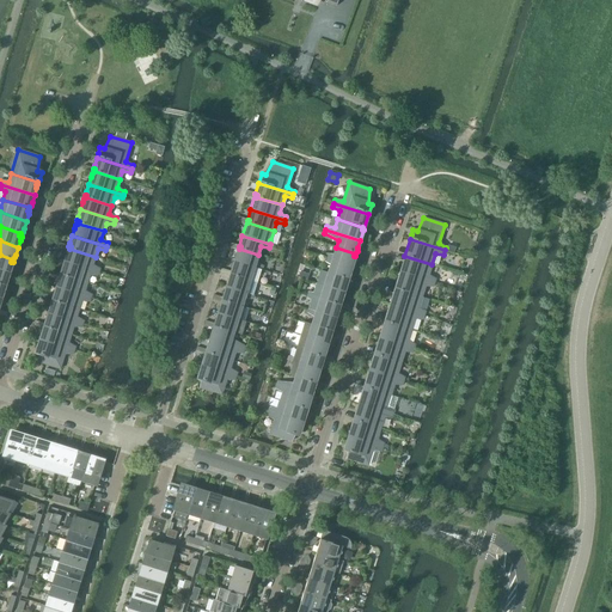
[(66,255),(63,262),(91,270),(98,273),(99,269),(93,265),(96,257),(69,249),(71,246),(68,246),(67,251),(66,255)]
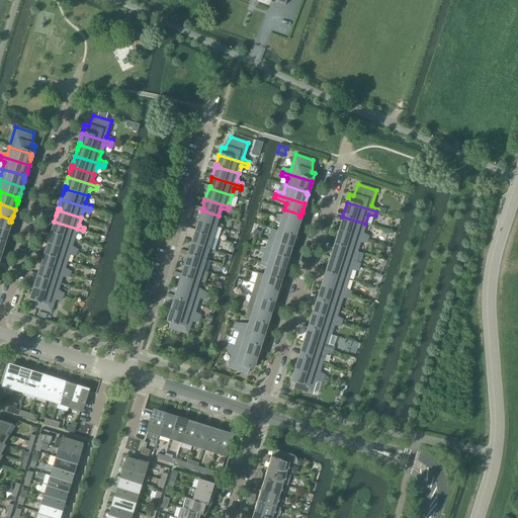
[(202,208),(198,221),(222,229),(223,226),(217,223),(219,216),(202,210),(203,208),(202,208)]
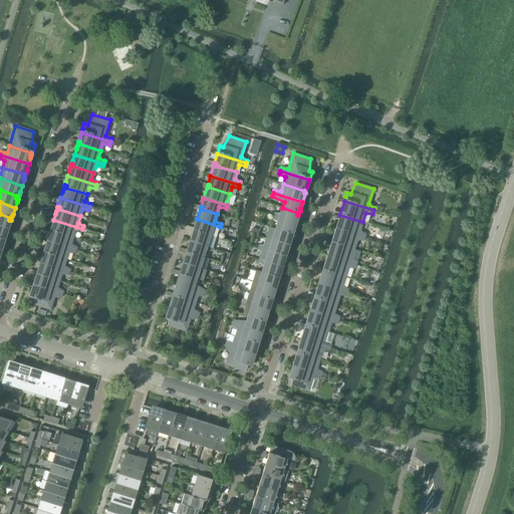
[(273,214),(272,216),(296,224),(298,215),(297,215),(298,213),(282,208),(280,214),(273,214)]
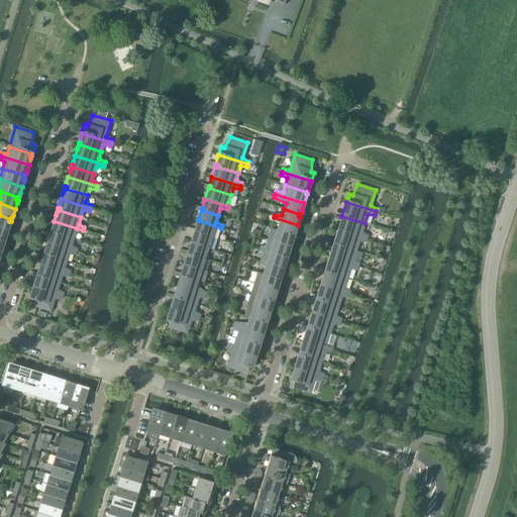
[(0,227),(8,230),(10,224),(11,221),(9,221),(10,219),(0,215),(0,227)]
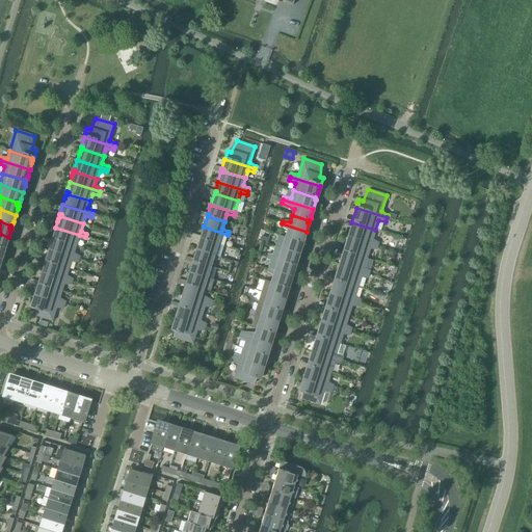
[(351,222),(347,237),(377,246),(378,243),(372,239),(375,230),(351,222)]
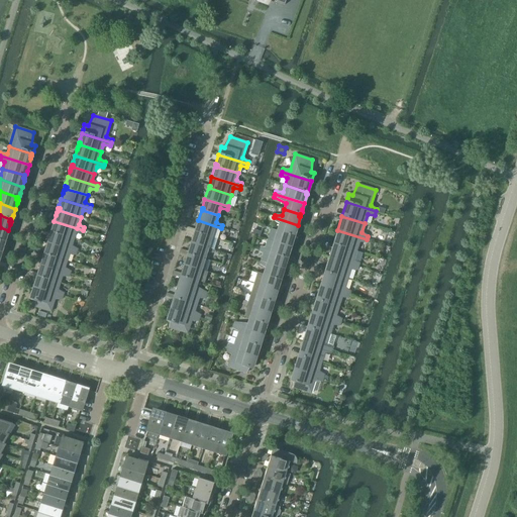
[(279,223),(277,230),(293,235),(292,237),(293,238),(298,225),(274,217),(274,220),(279,223)]
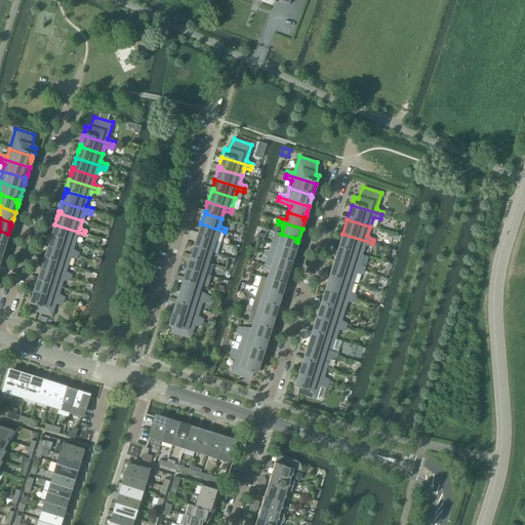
[(201,224),(198,233),(199,234),(199,236),(220,243),(223,234),(224,235),(225,232),(201,224)]
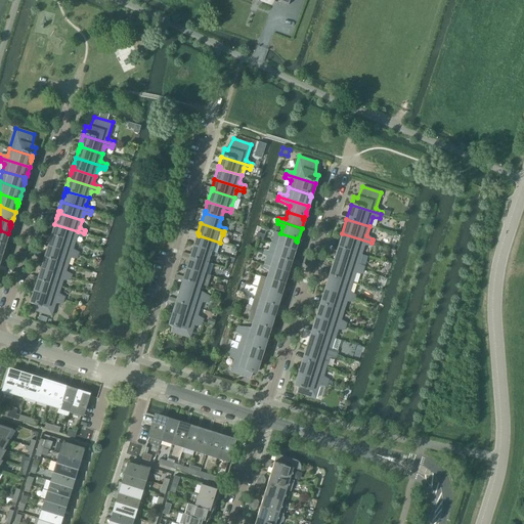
[(52,230),(52,233),(53,233),(52,235),(75,243),(77,235),(84,236),(84,233),(78,231),(54,224),(52,230)]
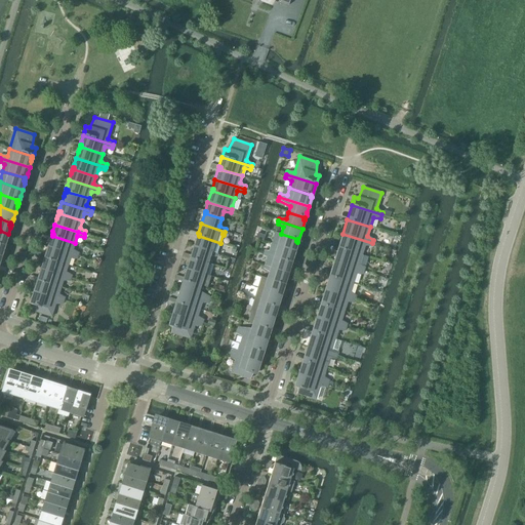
[(272,240),(272,243),(295,251),(297,242),(296,241),(297,239),(281,234),(275,232),(272,240)]
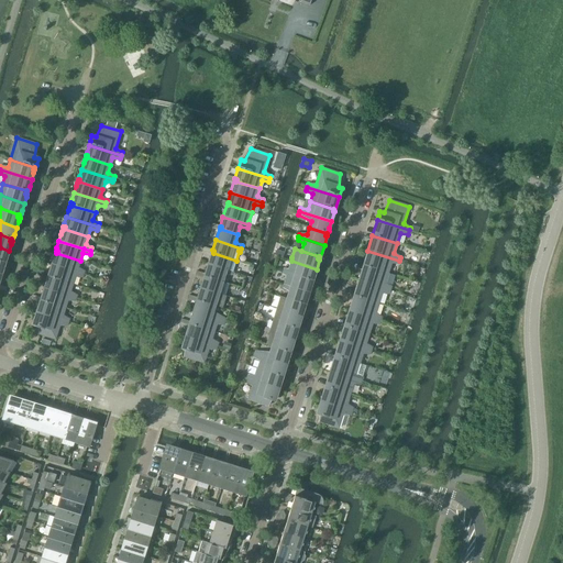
[(212,250),(208,264),(233,273),(234,269),(236,261),(213,253),(213,251),(212,250)]
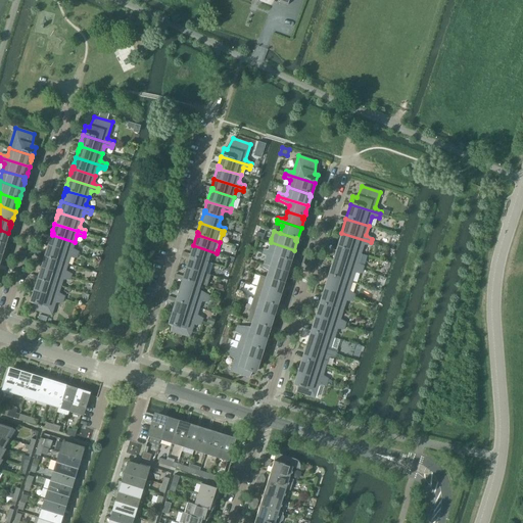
[(49,239),(48,246),(78,255),(78,252),(73,249),(75,242),(52,235),(53,233),(52,233),(50,237),(49,239)]
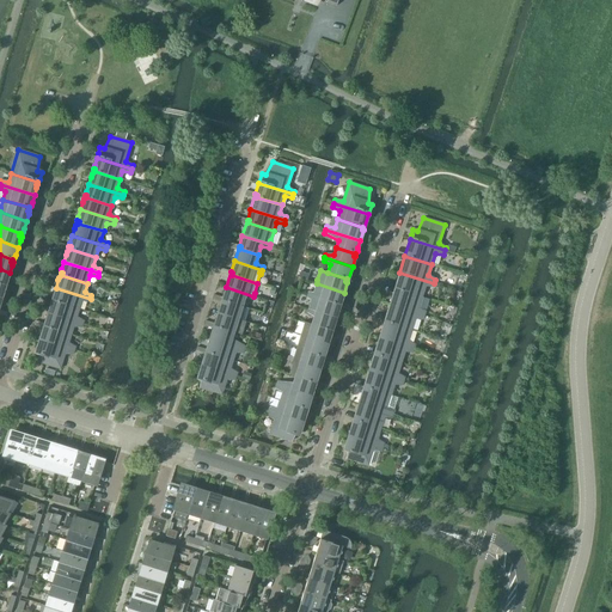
[(399,273),(395,288),(422,298),(426,286),(433,287),(434,283),(399,273)]
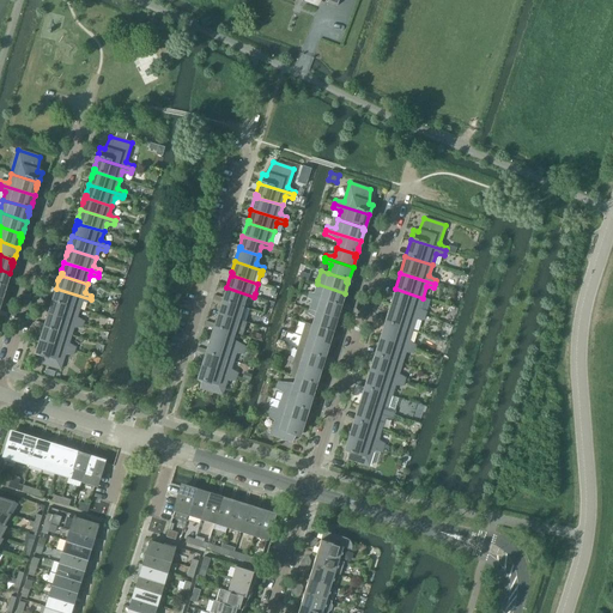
[(309,293),(308,296),(339,305),(338,308),(340,308),(345,293),(317,284),(316,287),(314,295),(309,293)]
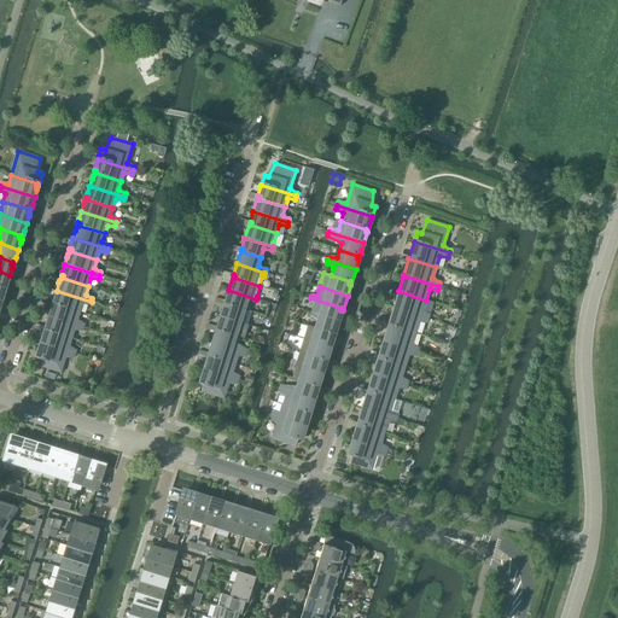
[(228,290),(225,301),(226,301),(226,303),(244,309),(246,302),(255,302),(256,299),(228,290)]
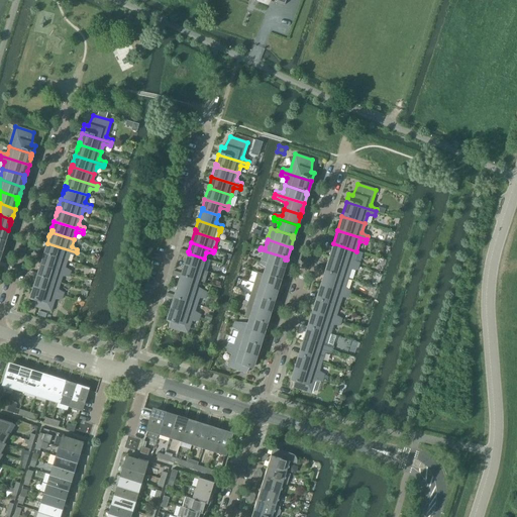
[(45,249),(44,251),(45,252),(44,254),(67,262),(69,254),(76,254),(77,252),(47,243),(45,249)]
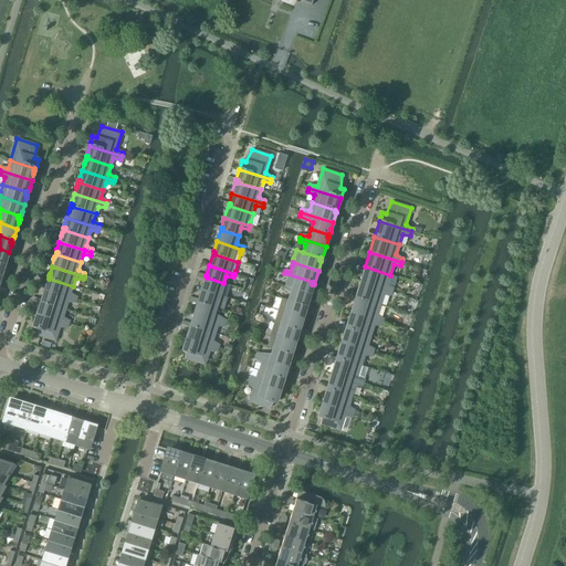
[(365,266),(359,282),(392,292),(394,289),(387,285),(390,275),(365,266)]
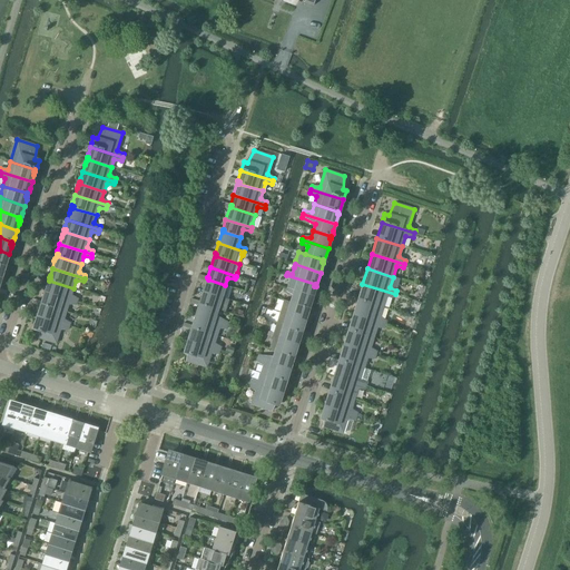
[(288,285),(287,288),(313,296),(316,286),(314,286),(315,284),(286,275),(286,277),(291,278),(288,285)]
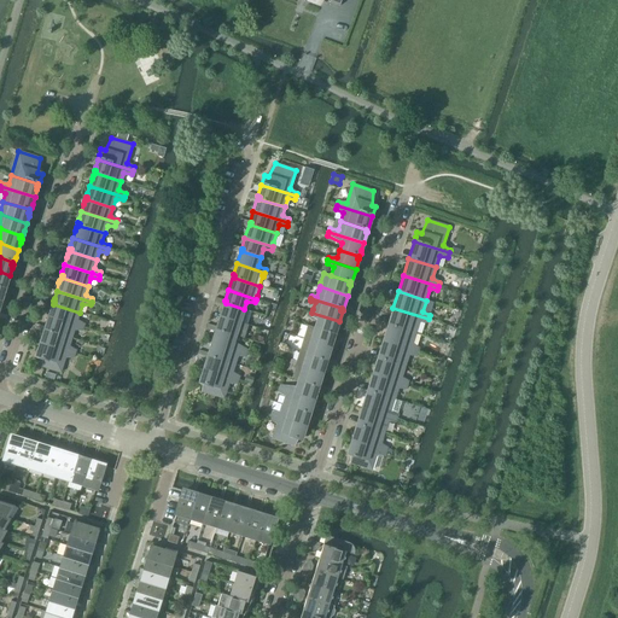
[(51,309),(48,316),(83,327),(85,325),(77,320),(80,313),(53,304),(54,302),(53,301),(52,305),(51,309)]
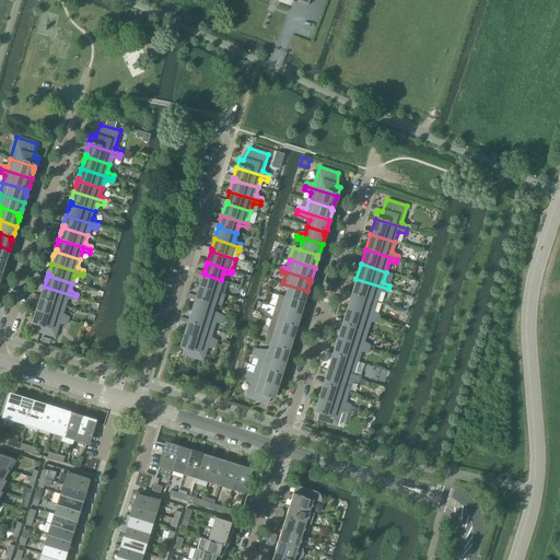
[(203,272),(199,287),(224,294),(225,292),(219,288),(221,280),(205,275),(205,272),(203,272)]
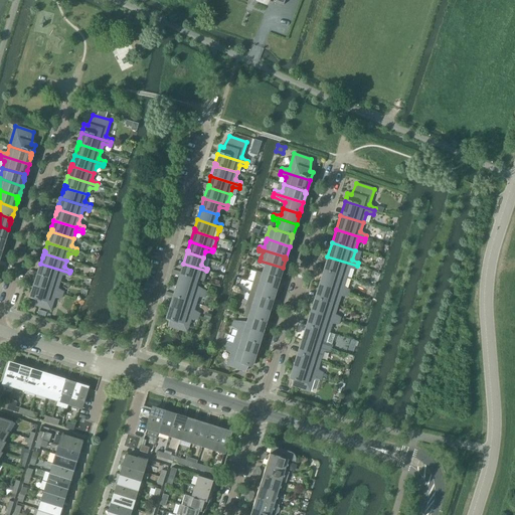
[(327,256),(323,271),(346,278),(349,269),(356,269),(357,266),(327,256)]
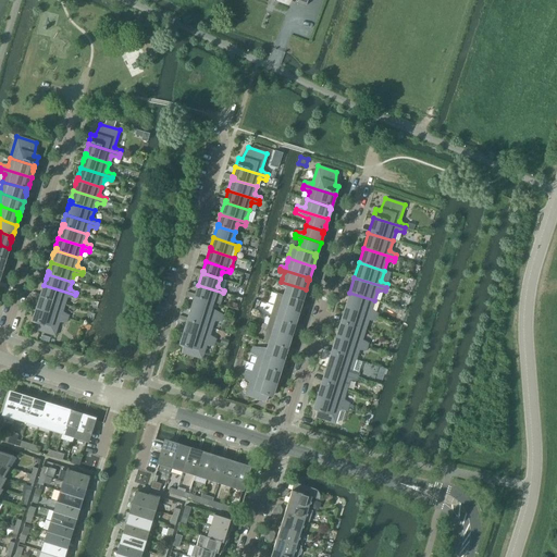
[(286,288),(283,296),(300,301),(299,304),(301,304),(306,289),(281,282),(280,285),(286,288)]
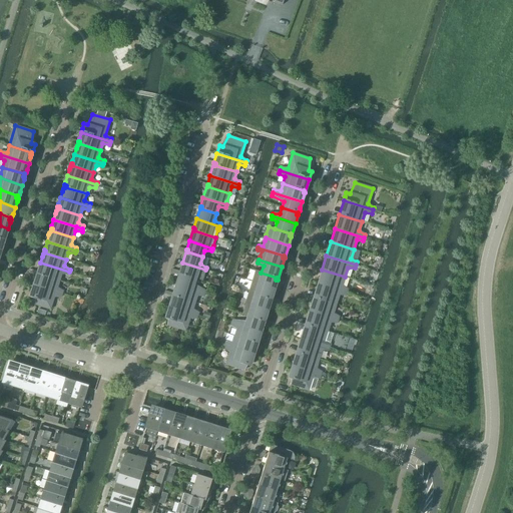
[(38,269),(37,272),(38,273),(38,275),(59,281),(61,274),(68,275),(69,272),(40,263),(38,269)]
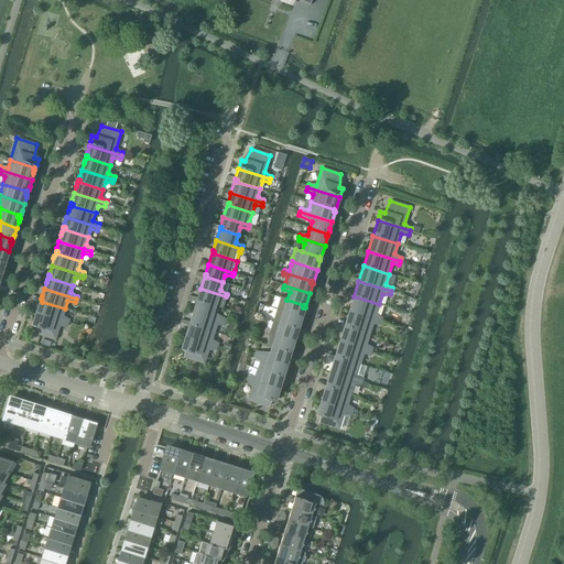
[(199,295),(198,299),(198,301),(215,306),(223,308),(226,296),(201,289),(198,295),(199,295)]
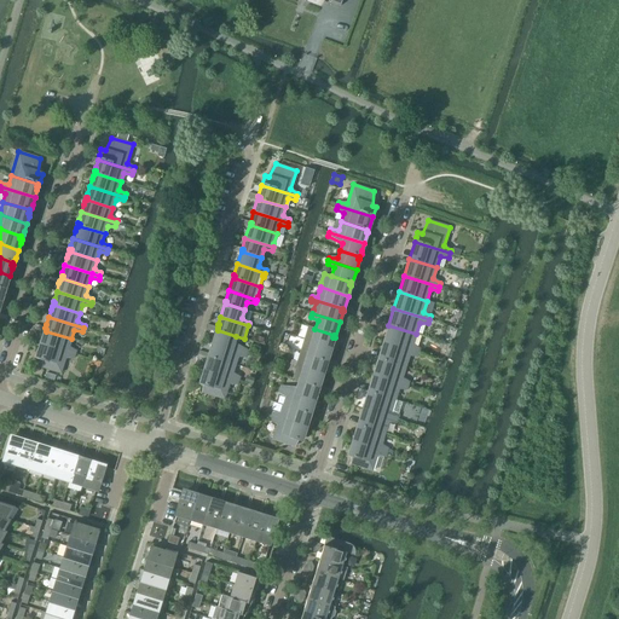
[(388,325),(383,342),(418,353),(420,350),(412,345),(416,334),(388,325)]
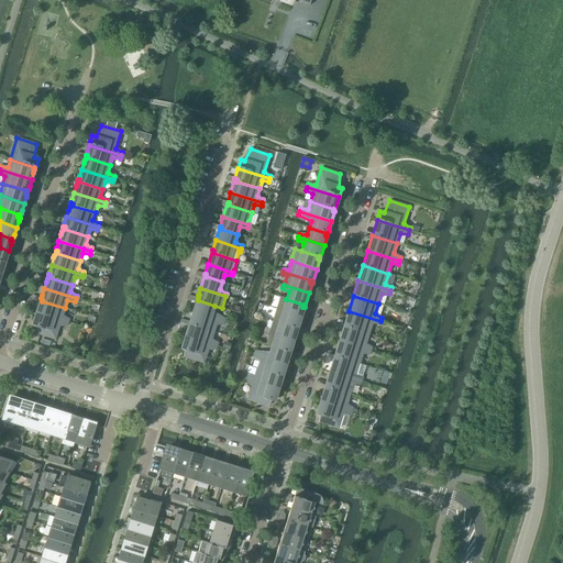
[(277,306),(276,309),(301,317),(305,307),(302,307),(304,305),(286,299),(280,297),(277,306)]
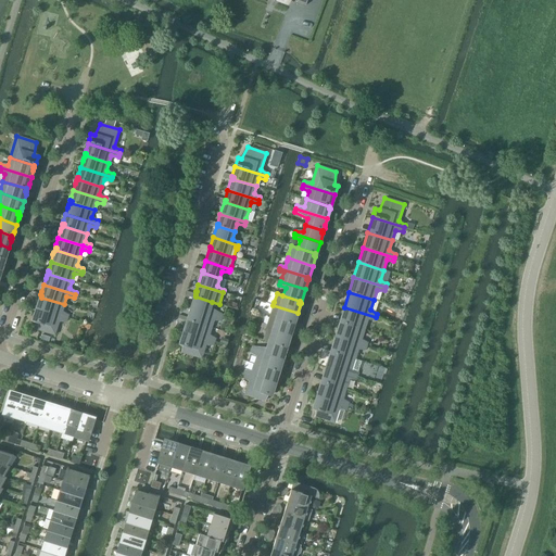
[(38,302),(36,308),(61,317),(67,319),(68,315),(62,312),(64,304),(41,298),(41,295),(40,294),(39,299),(38,302)]
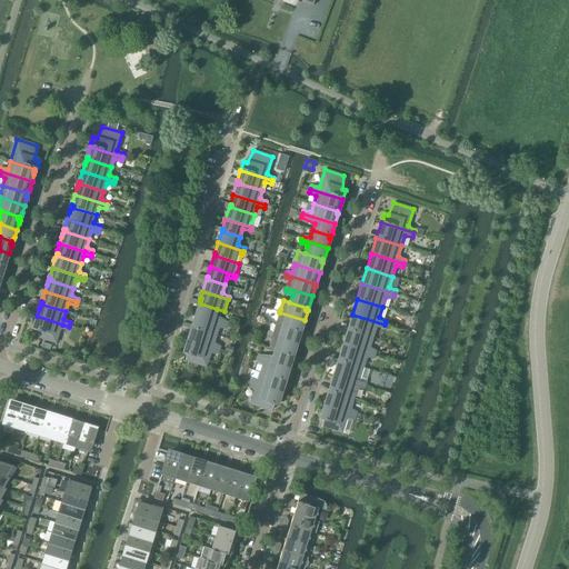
[(199,301),(195,316),(227,326),(228,322),(216,316),(217,309),(200,303),(200,301),(199,301)]
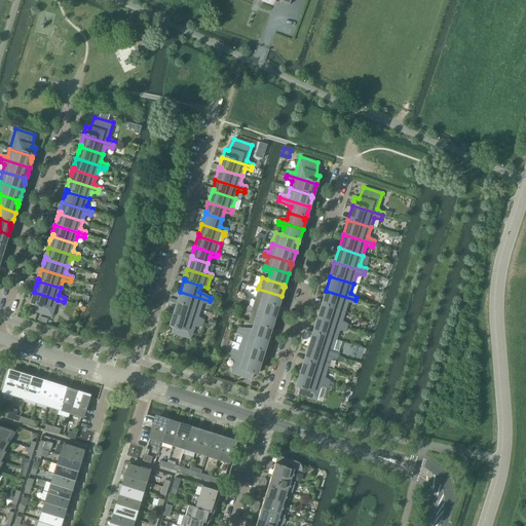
[(257,292),(255,300),(276,307),(276,308),(277,309),(282,296),(258,289),(257,291),(257,292)]
